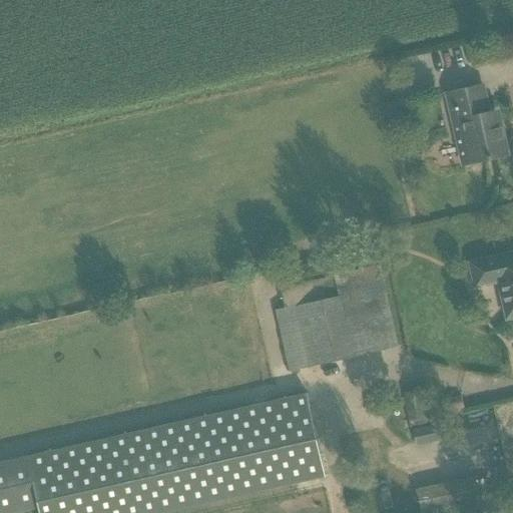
[(486,160),(486,159),(505,154),(496,113),(488,114),(482,86),(449,94),(448,92),(445,93),(461,167),(486,160)]
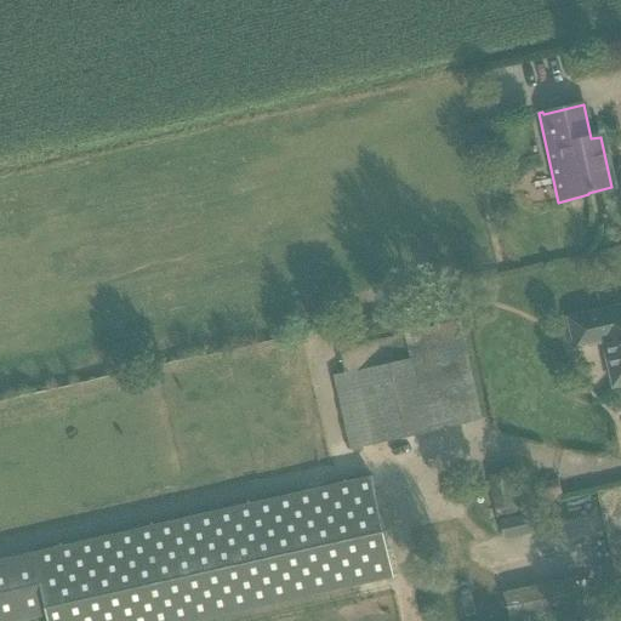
[(620,387),(620,308),(620,307),(597,312),(596,309),(567,317),(574,348),(602,342),(613,389),(620,387)]
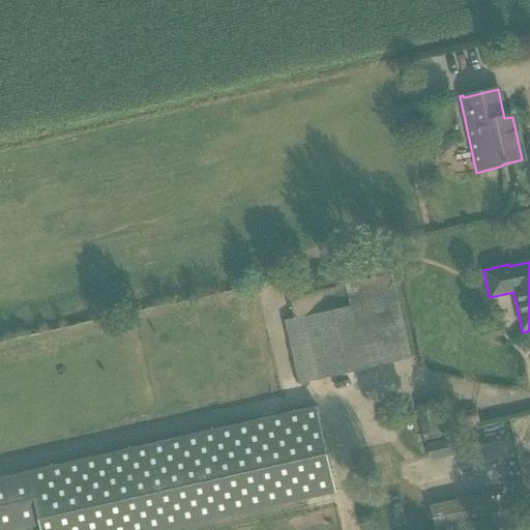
[(286,280),(294,319),(284,320),(295,373),(289,374),(292,384),(411,358),(392,274),(362,281),(359,264),(342,268),(342,266),(286,280)]
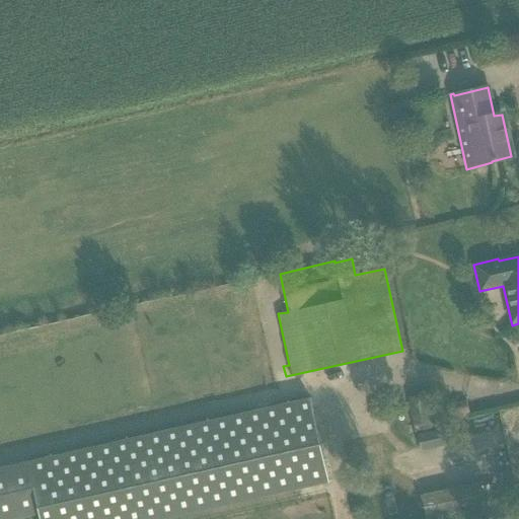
[(427,395),(409,397),(414,428),(431,425),(427,395)]
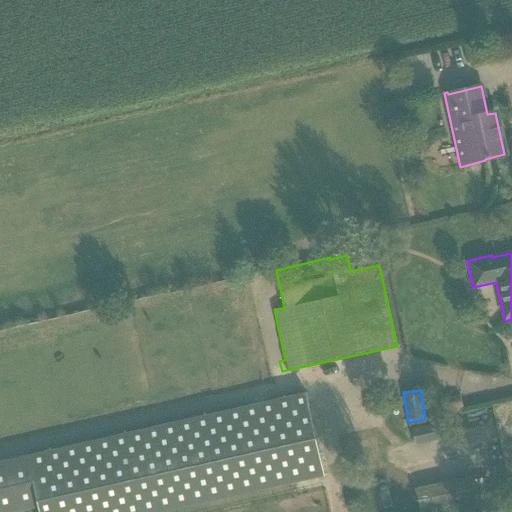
[(86,441),(0,460),(0,511),(38,504),(39,511),(161,511),(320,476),(301,391),(102,436),(86,441)]
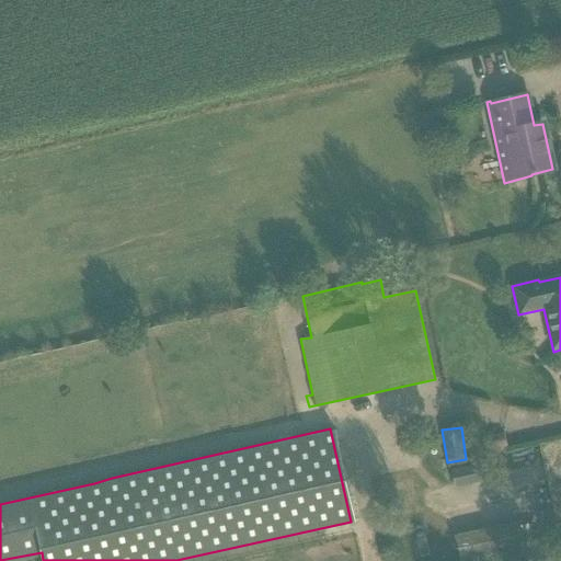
[(519,522),(454,536),(458,560),(470,560),(524,549),(525,551),(558,542),(553,518),(521,526),(519,522)]
